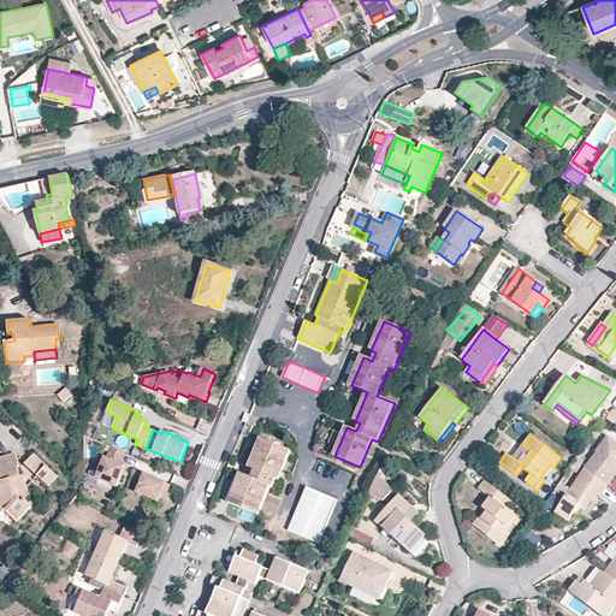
[(584,468),(608,486),(615,475),(615,442),(608,436),(594,451),(596,454),(584,468)]
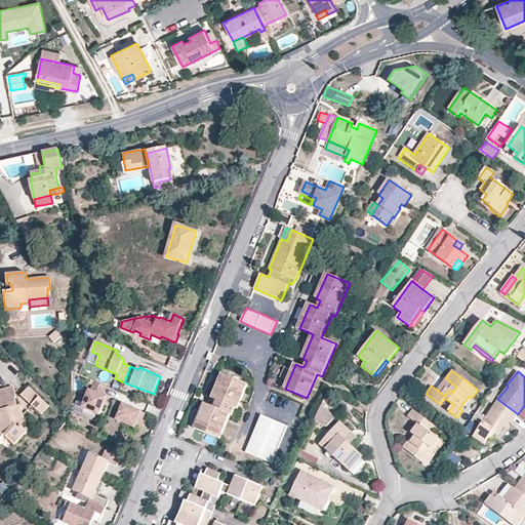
[(223,375),(212,400),(216,401),(213,408),(210,406),(205,405),(196,429),(219,439),(230,415),(232,416),(235,409),(238,409),(247,386),(223,375)]
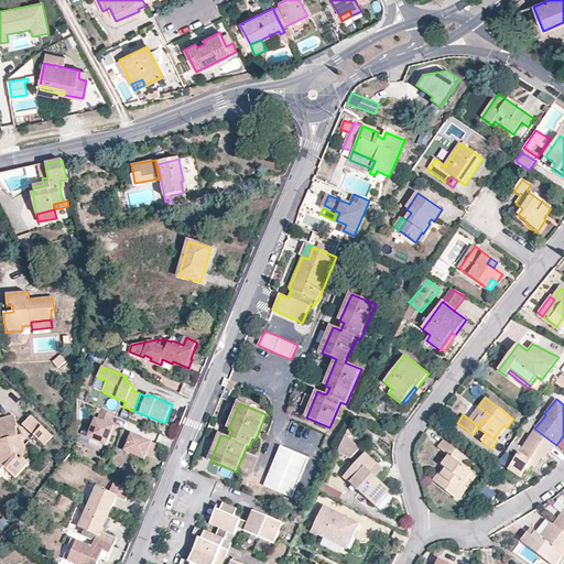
[(490,415),(478,407),(469,419),(477,425),(483,419),(486,421),(490,415)]
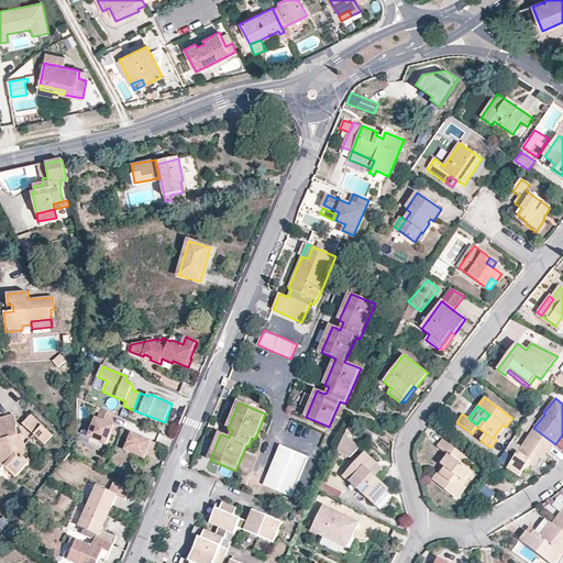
[(116,414),(101,408),(89,438),(108,445),(116,426),(111,423),(116,414)]
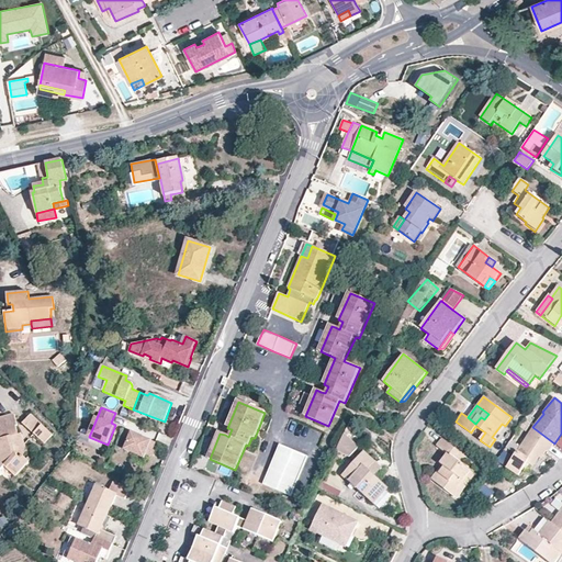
[(0,418),(0,442),(2,452),(0,453),(0,471),(4,467),(15,476),(29,461),(23,454),(26,450),(22,434),(19,434),(17,426),(18,425),(14,414),(0,418)]
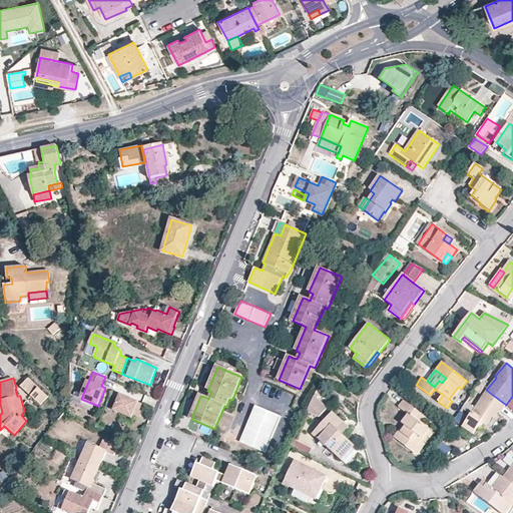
[(20,387),(31,396),(38,388),(27,379),(20,387)]
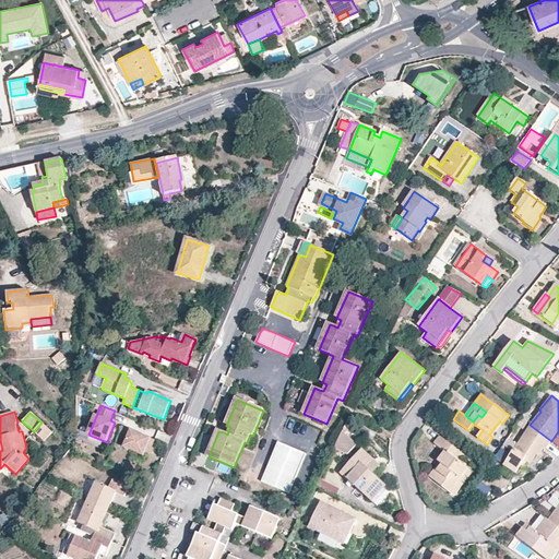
[(492,437),(502,424),(499,421),(489,435),(492,437)]
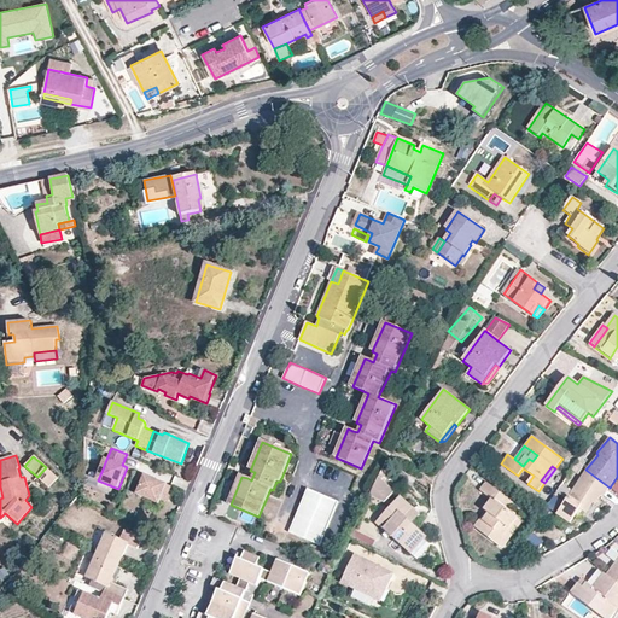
[(46,467),(38,477),(48,489),(58,479),(46,467)]
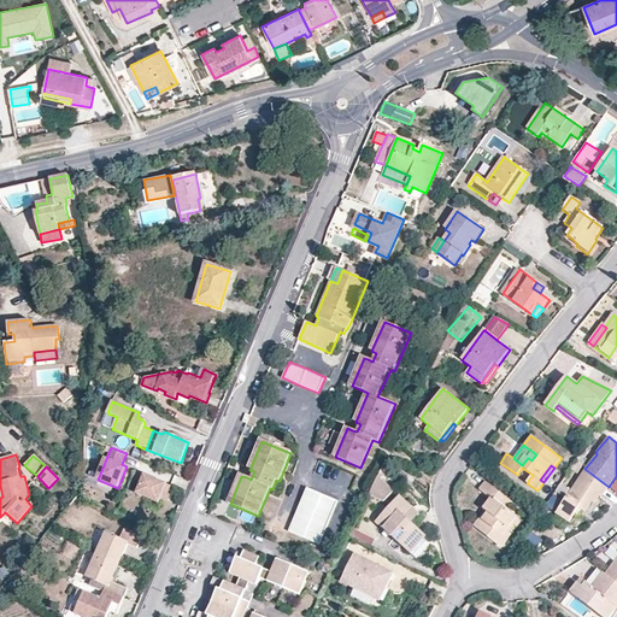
[(600,497),(609,487),(585,469),(556,512),(568,522),(577,507),(583,511),(591,501),(593,504),(599,495),(600,497)]
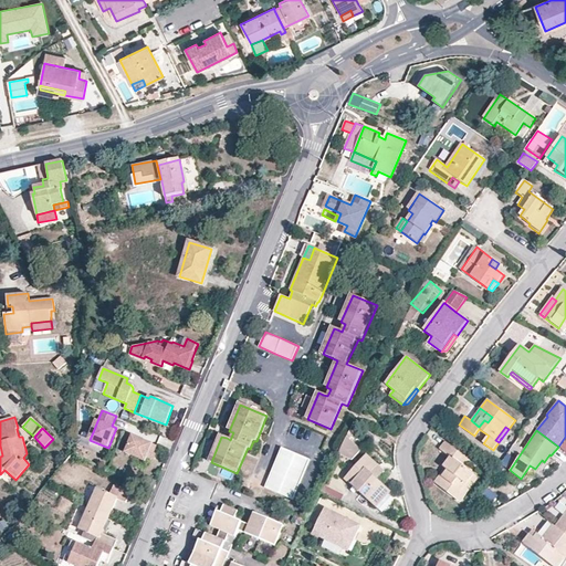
[(134,436),(126,452),(147,461),(148,459),(153,460),(158,446),(134,436)]
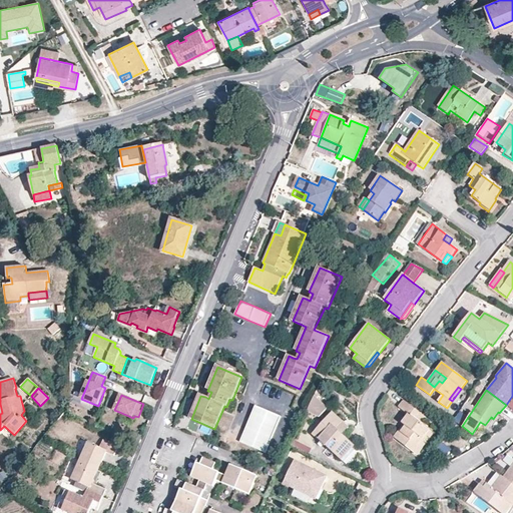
[(315,396),(307,412),(318,418),(327,408),(315,396)]
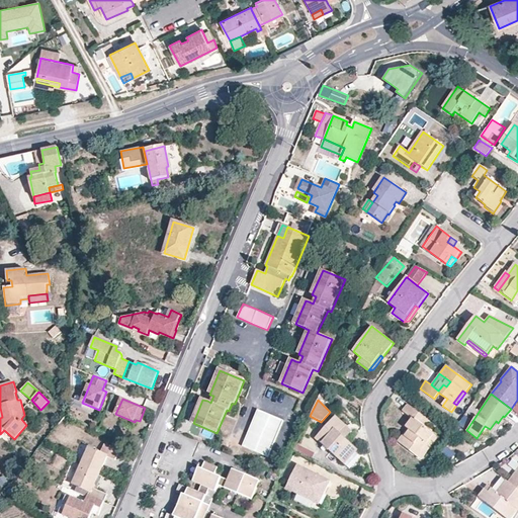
[(406,427),(408,429),(410,431),(406,437),(403,435),(398,442),(422,459),(438,437),(426,428),(430,422),(407,405),(402,412),(412,419),(406,427)]
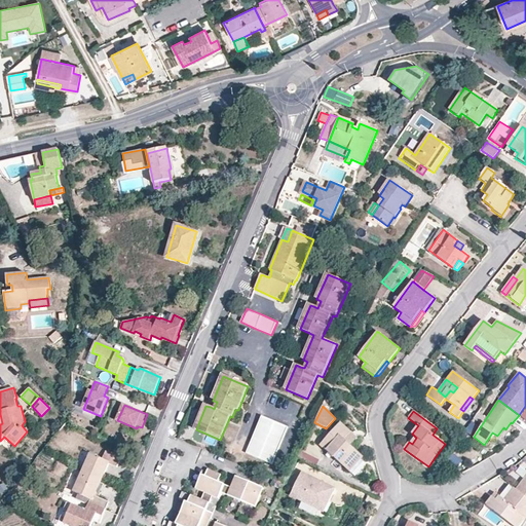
[(272,465),(289,428),(263,417),(246,453),(272,465)]
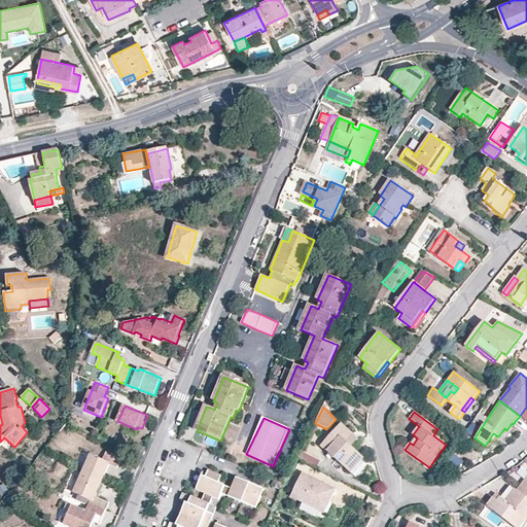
[(346,441),(352,433),(342,423),(321,446),(350,472),(363,458),(351,446),(346,441)]
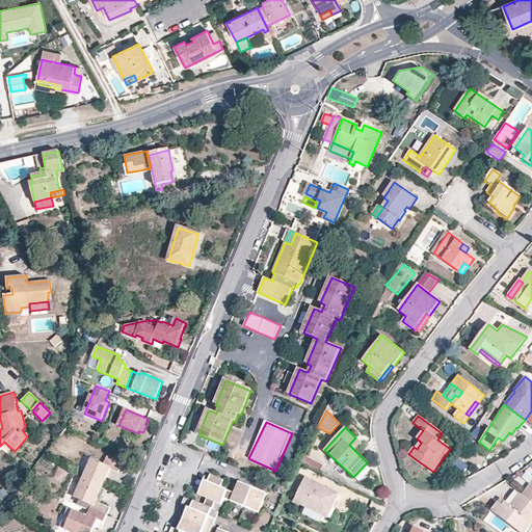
[(362,443),(355,437),(349,445),(354,450),(362,443)]
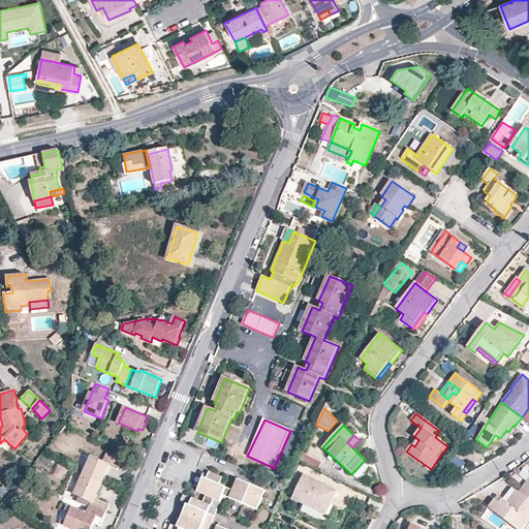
[(100,527),(111,504),(98,499),(95,498),(100,485),(110,466),(118,469),(121,461),(106,454),(102,462),(91,457),(74,494),(78,495),(74,501),(89,507),(86,514),(72,507),(64,526),(71,528),(91,528),(94,524),(100,527)]
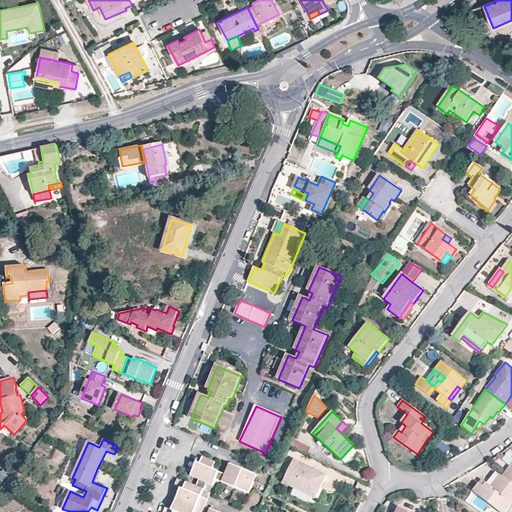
[(215,479),(218,471),(212,468),(215,461),(202,456),(199,462),(195,460),(188,475),(198,479),(206,482),(212,485),(215,479)]
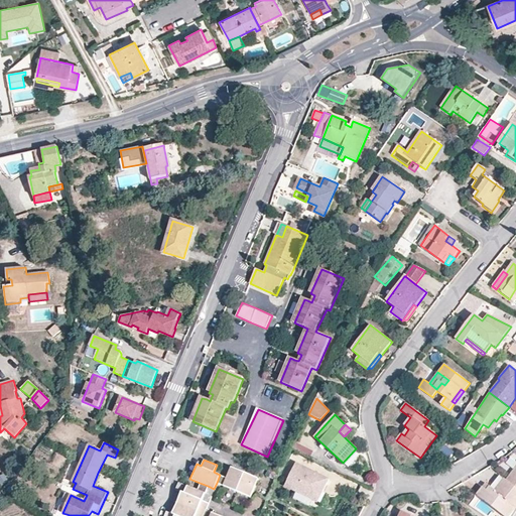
[(315,478),(316,474),(296,464),(285,486),(313,500),(317,490),(323,492),(327,483),(315,478)]
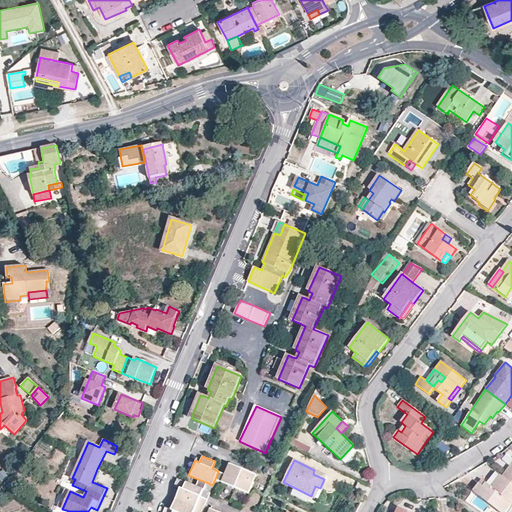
[(229,463),(224,473),(221,482),(249,493),(257,474),(229,463)]
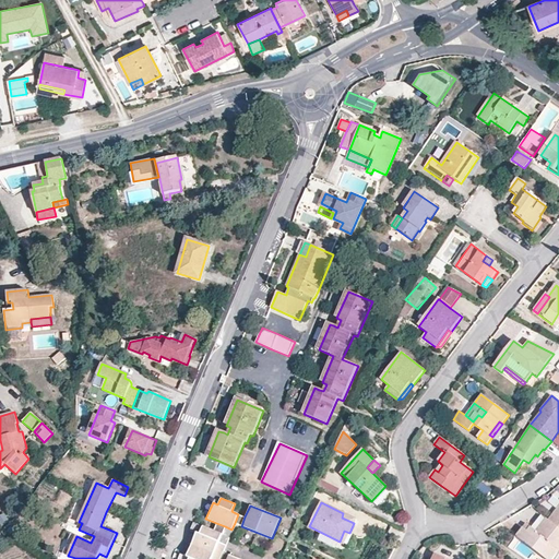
[(558,506),(548,520),(558,527),(558,506)]
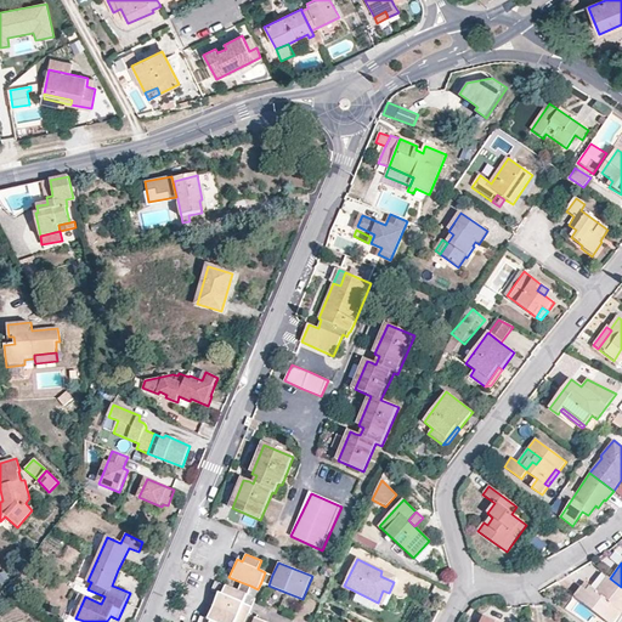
[(116,587),(123,572),(118,570),(112,586),(116,587)]
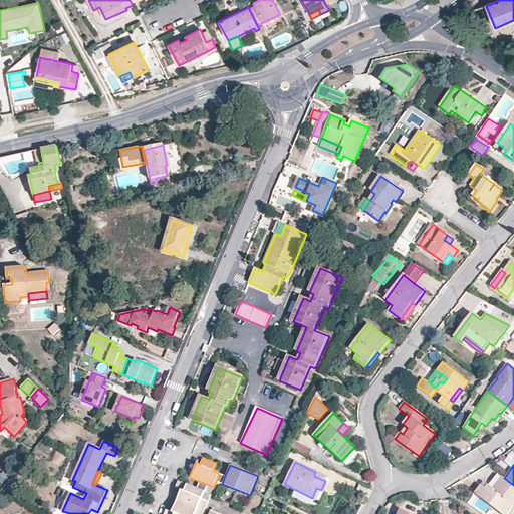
[(327,478),(315,472),(314,476),(325,481),(327,478)]
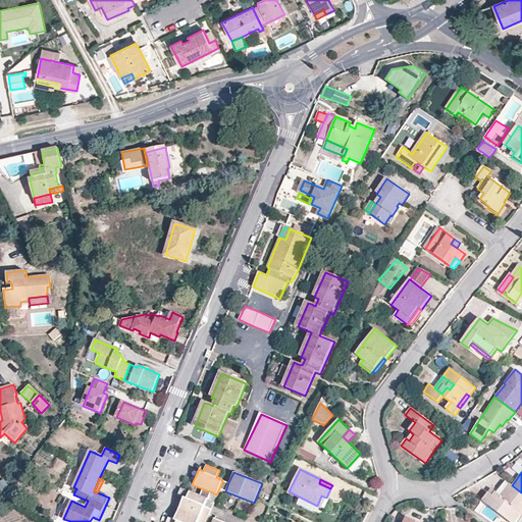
[(228,482),(222,480),(219,488),(225,491),(228,482)]
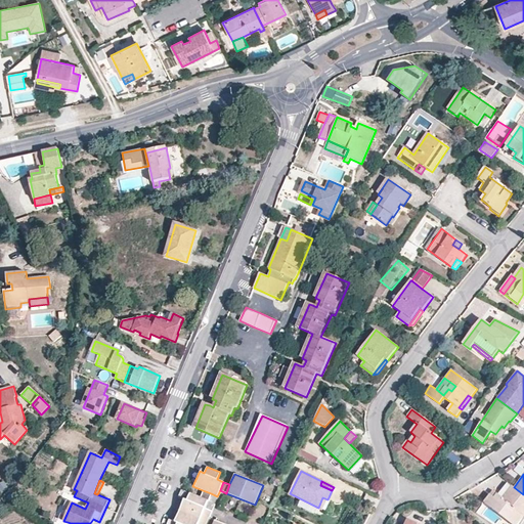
[(513,486),(508,483),(498,494),(504,498),(513,486)]
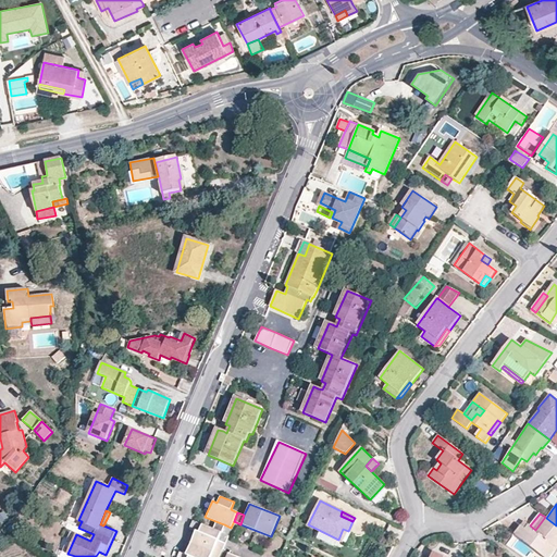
[(556,525),(546,518),(545,517),(535,530),(530,525),(529,525),(525,530),(521,525),(515,535),(543,556),(551,556),(556,549),(556,525)]
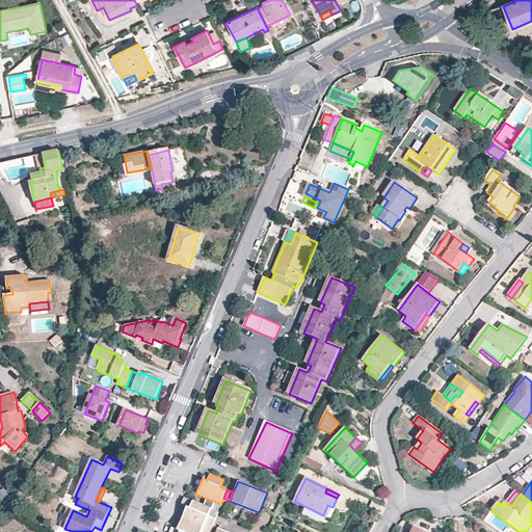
[(208,515),(211,508),(203,505),(184,497),(181,503),(186,505),(176,529),(171,527),(168,531),(228,531),(213,526),(216,519),(208,515)]
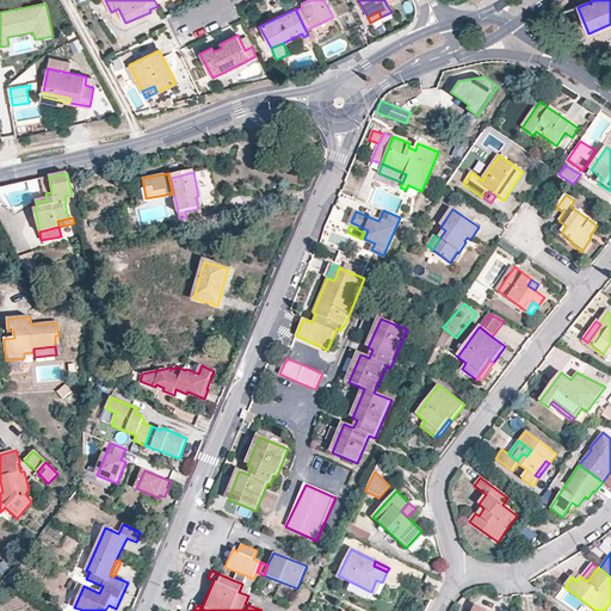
[(246,575),(236,572),(233,580),(242,584),(246,575)]
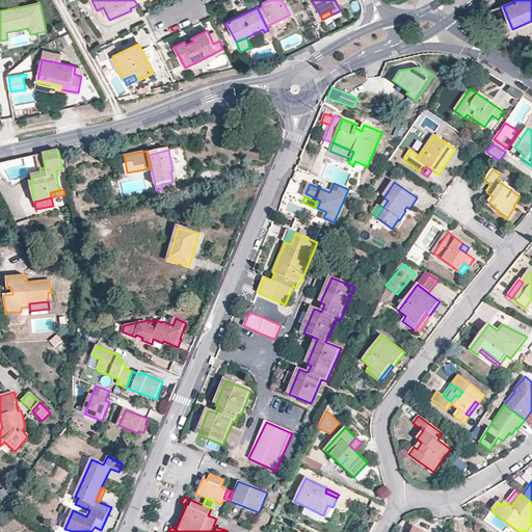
[(327,505),(323,515),(327,517),(333,507),(327,505)]
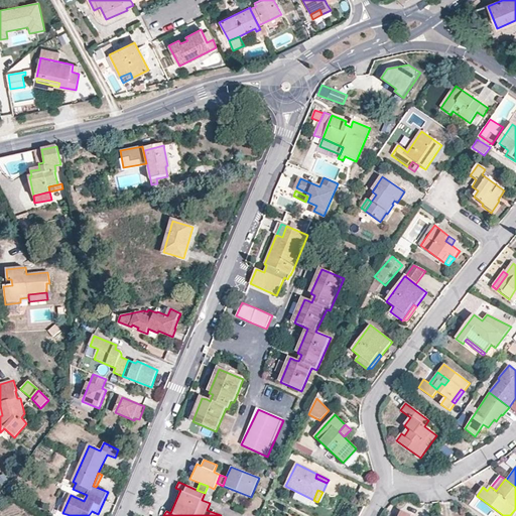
[(62,513),(71,495),(66,493),(57,511),(62,513)]
